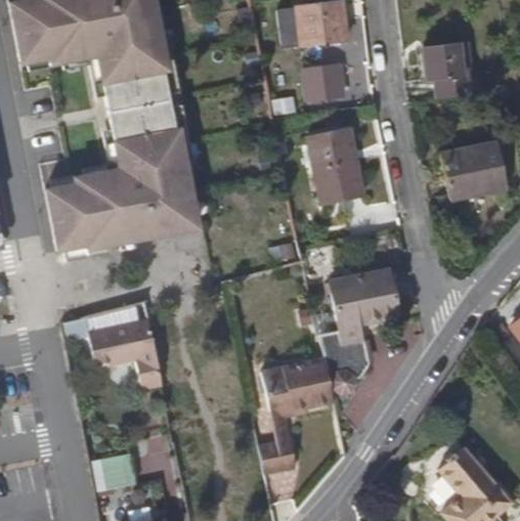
[(20,0),(10,2),(23,62),(51,57),(53,63),(90,56),(88,45),(95,43),(96,51),(97,51),(121,171),(120,171),(122,179),(115,180),(112,169),(75,176),(76,182),(47,188),(58,250),(88,245),(89,249),(119,244),(133,241),(195,229),(188,197),(193,196),(183,144),(179,145),(163,56),(167,55),(158,3),(153,4),(152,0),(20,0)]
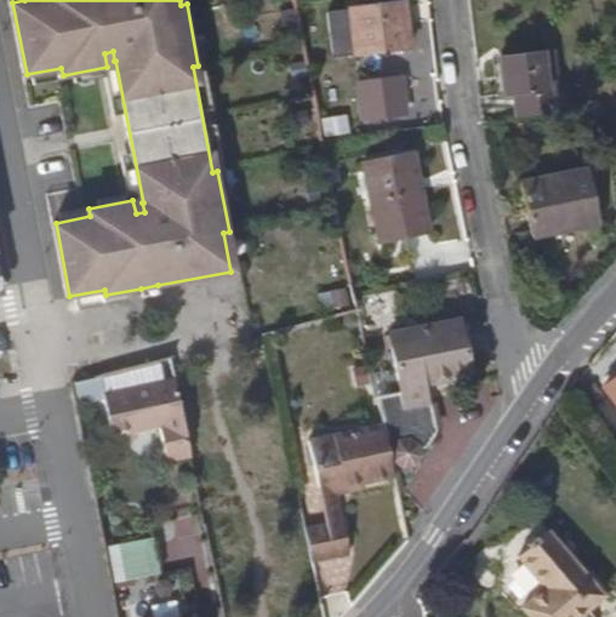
[(416,47),(409,1),(353,10),(359,56),(416,47)]
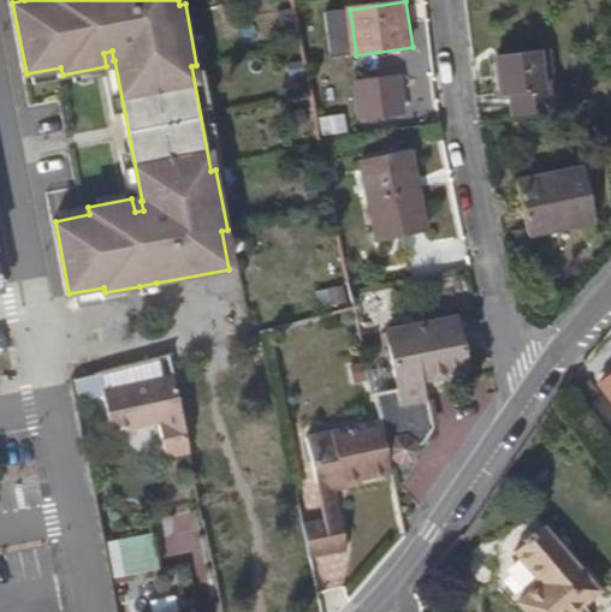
[(545,72),(558,71),(556,43),(543,45),(545,72)]
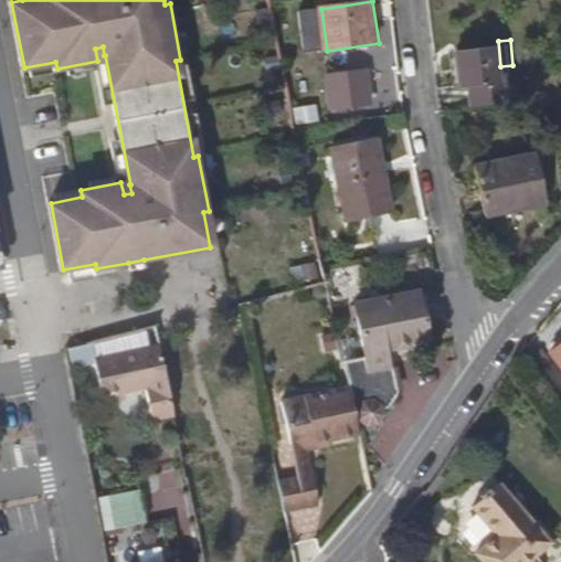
[(476,105),(525,99),(522,76),(515,77),(512,65),(500,66),(498,41),(456,46),(462,86),(473,85),(476,105)]
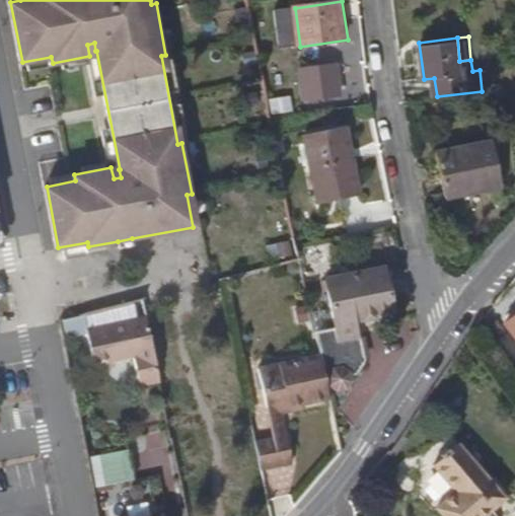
[(299,64),(301,99),(343,97),(341,61),(299,64)]
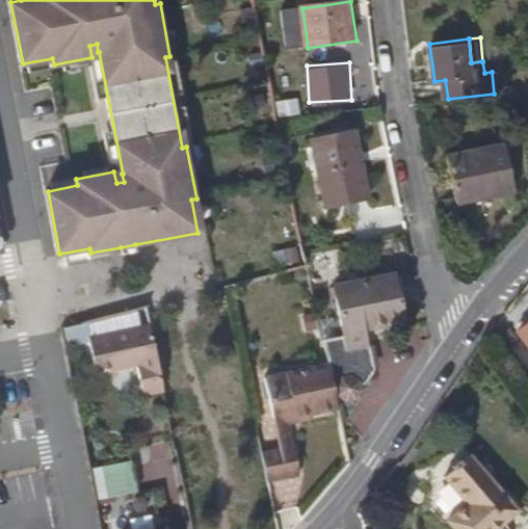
[(362,163),(354,130),(314,138),(327,206),(372,197),(365,163),(362,163)]
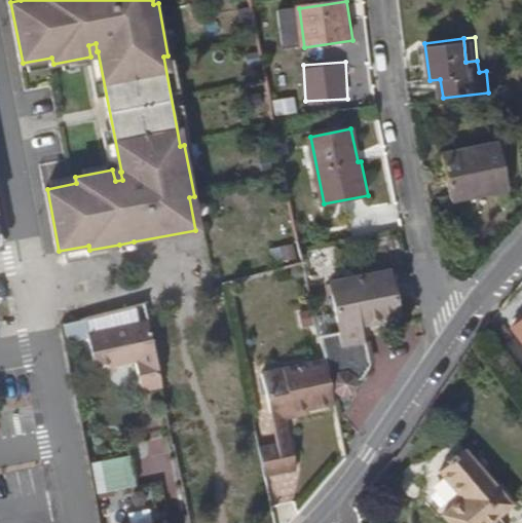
[(514,184),(505,140),(448,151),(456,195),(514,184)]
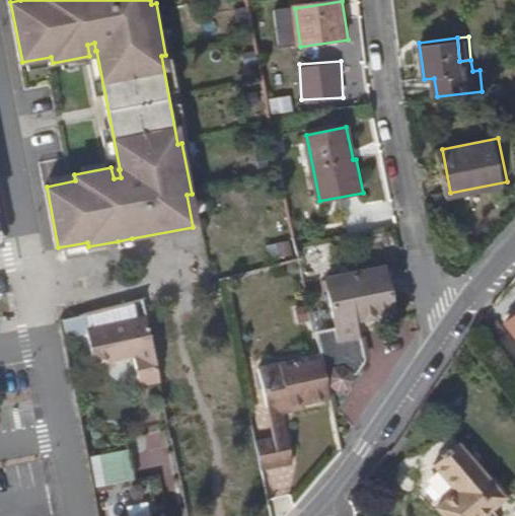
[(346,388),(356,386),(376,358),(371,336),(368,336),(365,315),(396,309),(389,270),(338,281),(348,334),(325,337),(334,374),(337,374),(338,381),(346,388)]
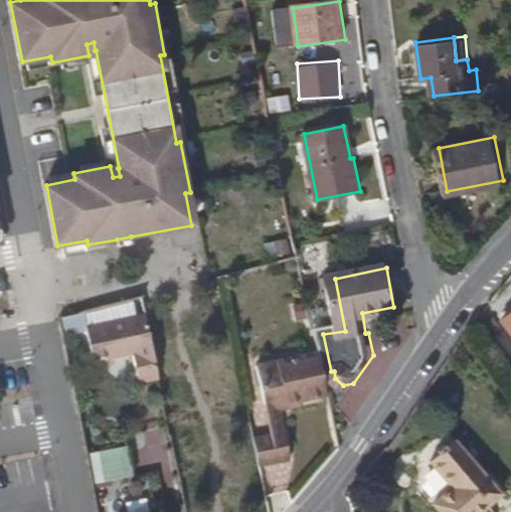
[(84,309),(88,324),(138,314),(135,297),(84,309)]
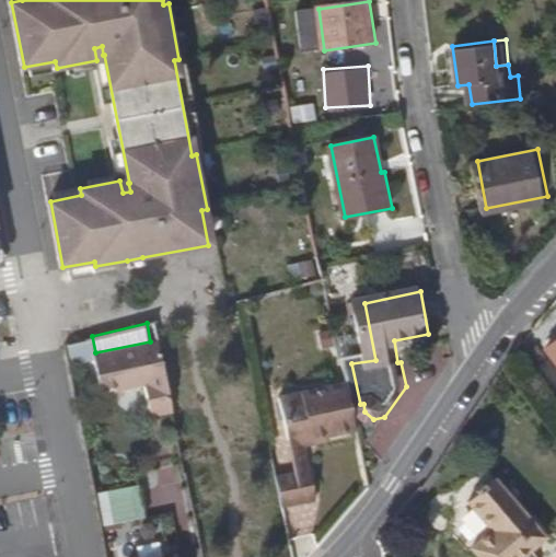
[(555,337),(545,345),(555,359),(555,337)]
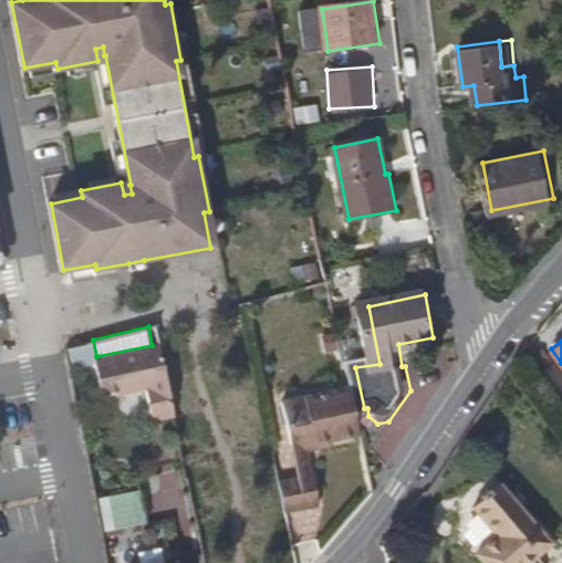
[(172,396),(162,343),(152,345),(96,356),(93,357),(101,398),(124,394),(123,386),(144,383),(148,400),(172,396)]
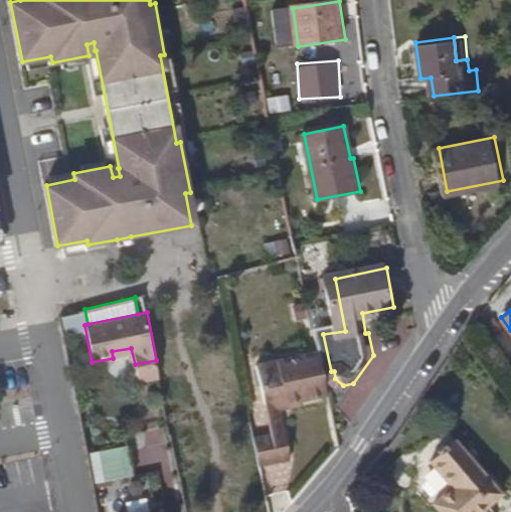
[(304,401),(329,395),(320,353),(259,365),(266,404),(285,400),(288,404),(304,401)]
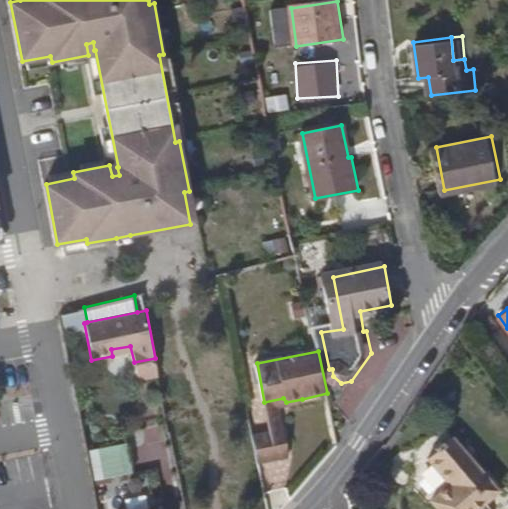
[(137,375),(158,372),(155,358),(134,362),(137,375)]
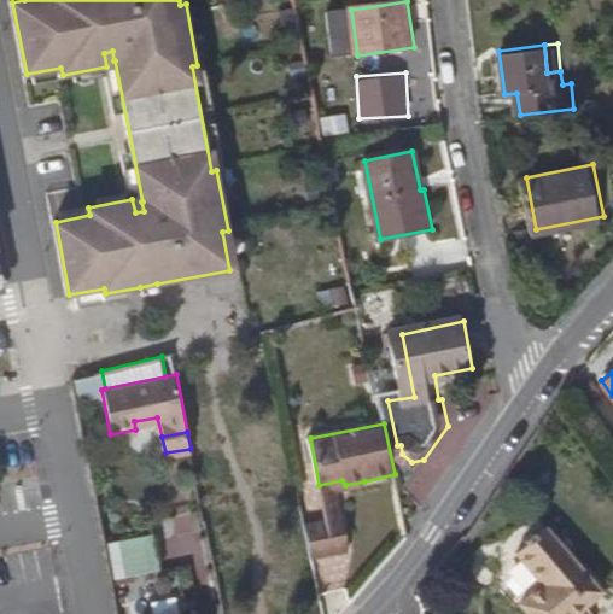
[(366,487),(365,481),(345,485),(342,480),(319,485),(327,521),(345,519),(340,493),(366,487)]
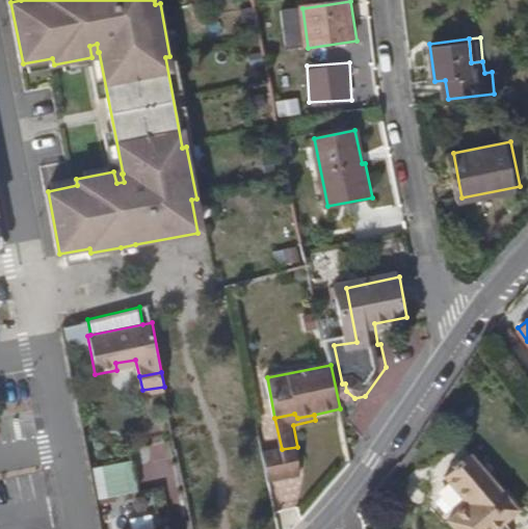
[(263,453),(269,484),(304,477),(297,447),(282,449),(263,453)]
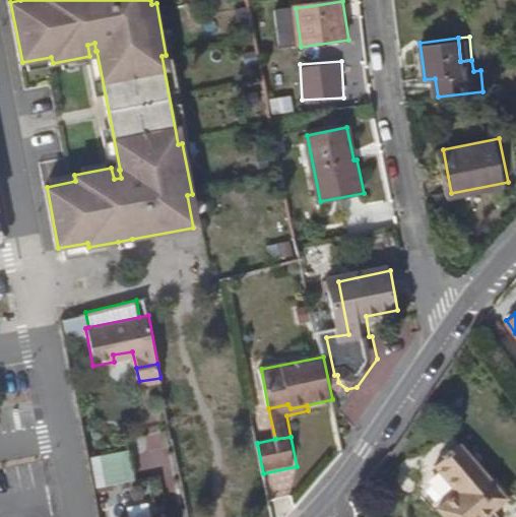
[(447,516),(485,516),(508,497),(461,443),(436,464),(459,491),(440,509),(447,516)]
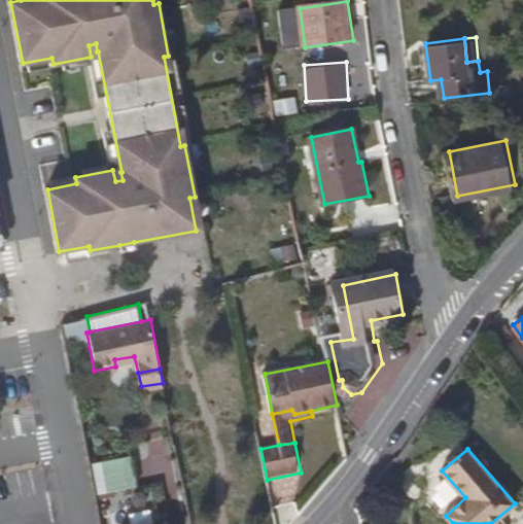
[(94,461),(100,493),(140,486),(134,454),(94,461)]
